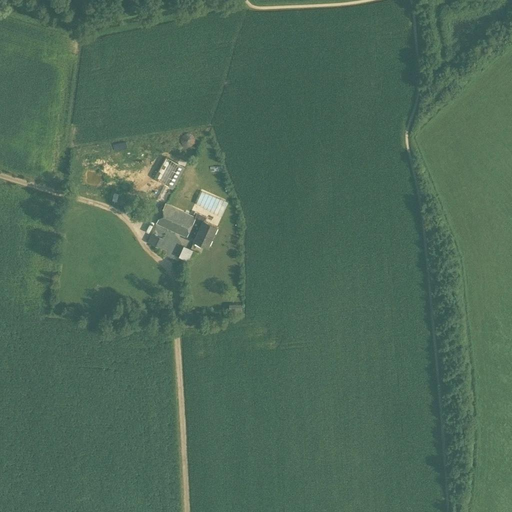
[(115,151),(128,148),(126,141),(113,143),(115,151)]
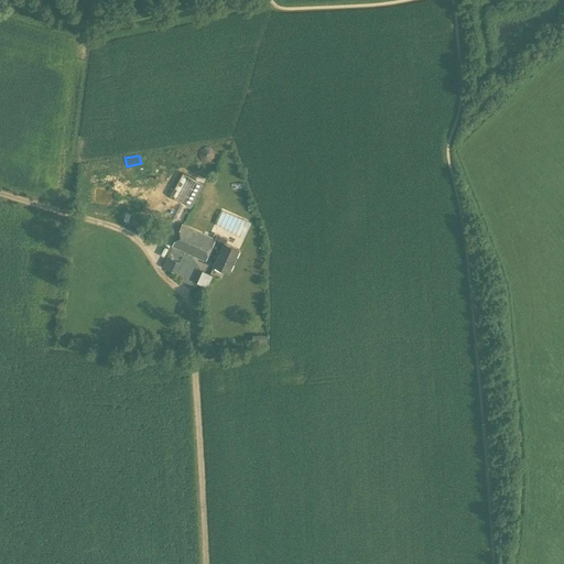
[(182,173),(176,184),(188,191),(195,179),(182,172),(182,173)]
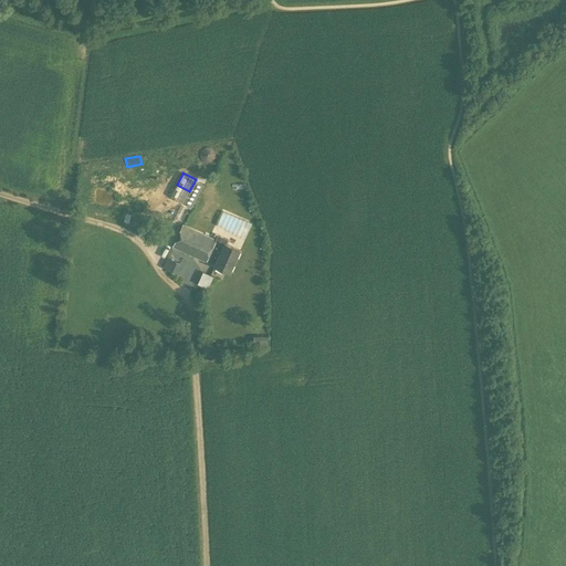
[(179,209),(186,197),(174,190),(167,202),(179,209)]
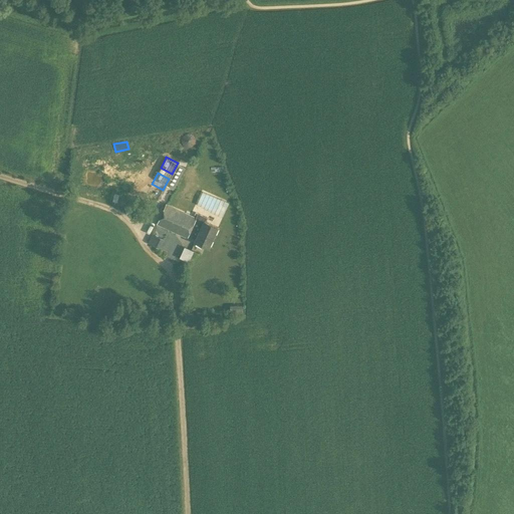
[(198,214),(196,219),(166,205),(157,225),(187,239),(188,236),(196,240),(195,242),(209,248),(218,228),(205,222),(206,218),(198,214)]
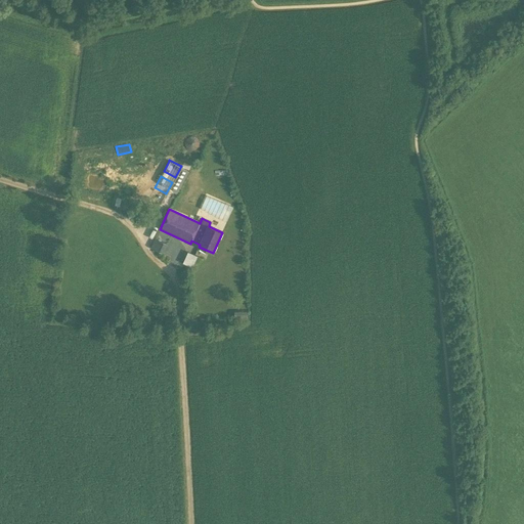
[(156,237),(151,247),(165,253),(169,243),(156,237)]
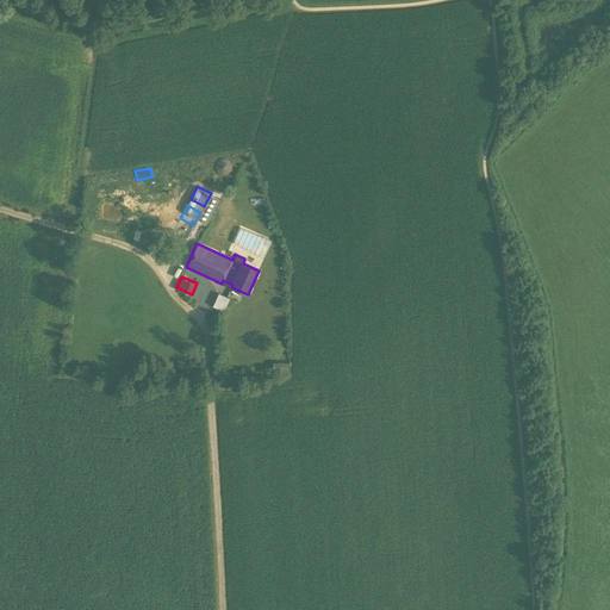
[(218,293),(215,306),(226,310),(230,296),(218,293)]
